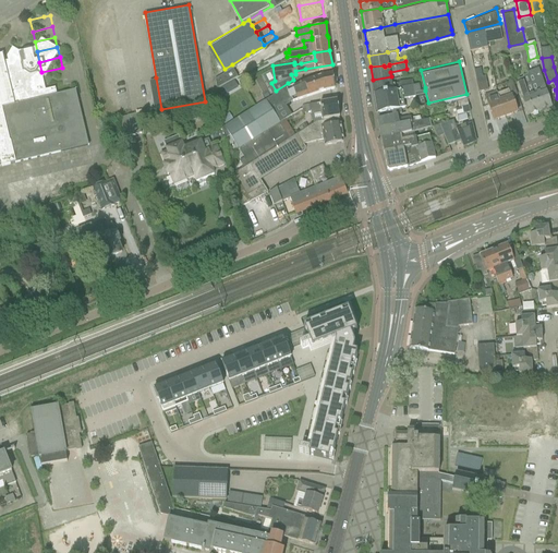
[(216,85),(237,74),(232,64),(225,69),(215,75),(216,85)]
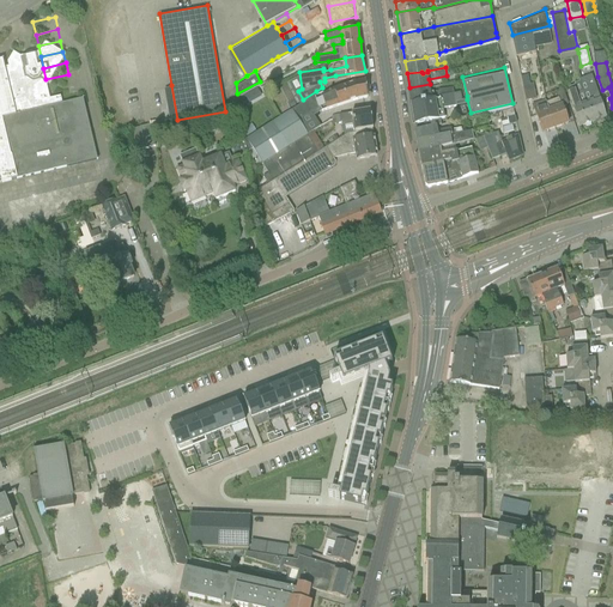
[(592,71),(578,74),(583,86),(586,96),(594,116),(606,113),(595,79),(592,71)]
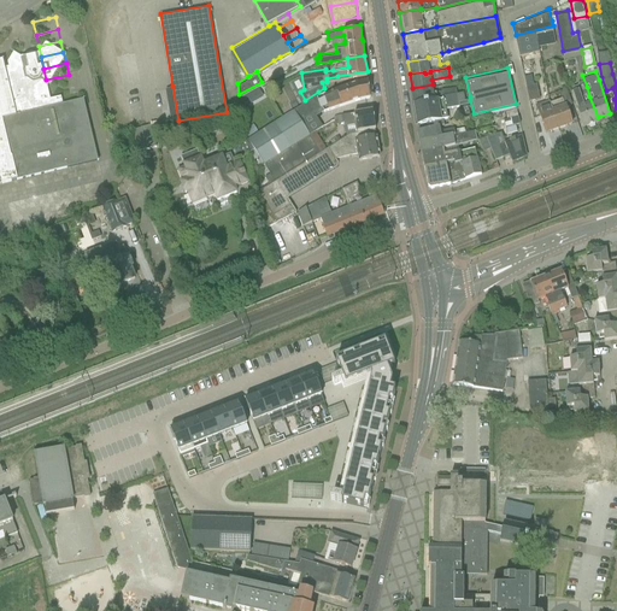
[(71,86),(69,75),(46,80),(50,90),(71,86)]
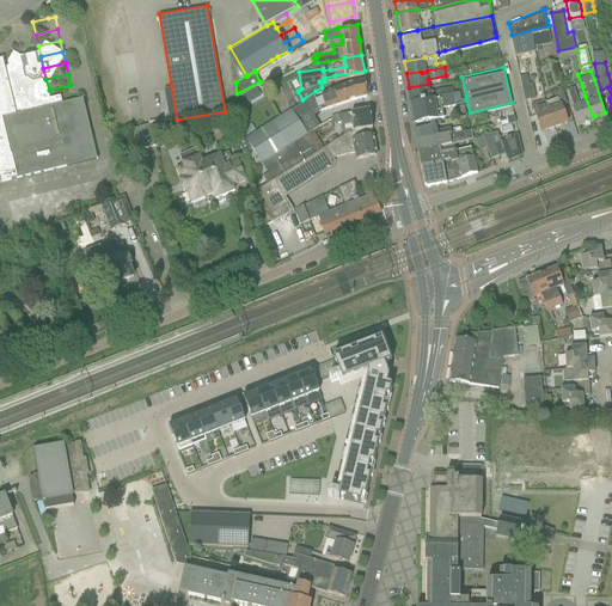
[(357,95),(367,92),(365,77),(353,79),(349,80),(334,85),(323,91),(323,87),(322,87),(316,91),(320,102),(322,106),(352,96),(357,95)]
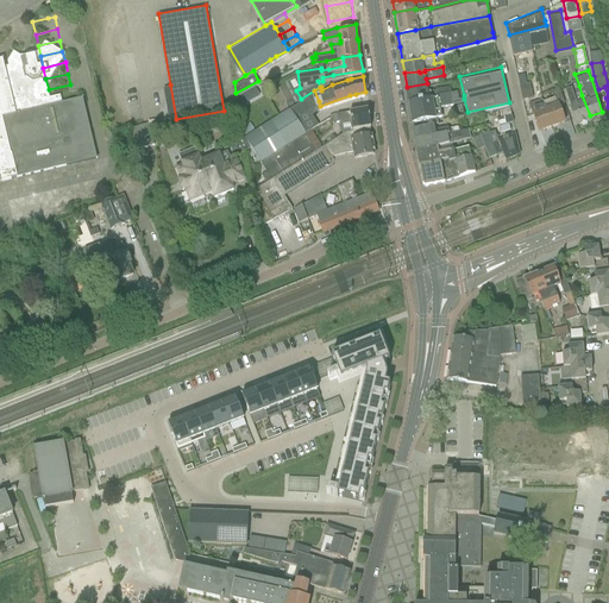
[(529,94),(527,80),(519,81),(522,95),(529,94)]
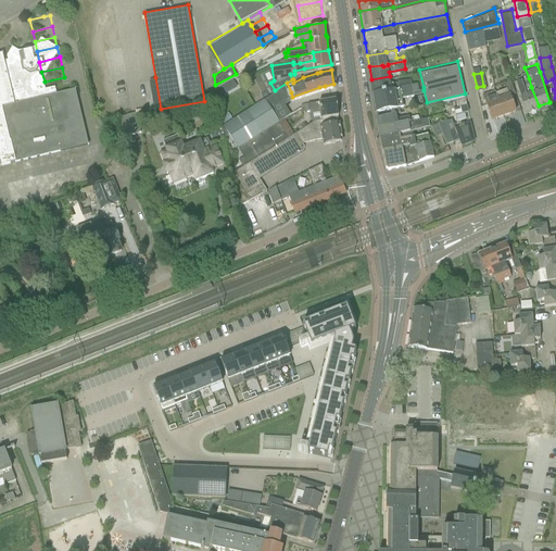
[(418,88),(417,80),(413,82),(411,76),(397,78),(399,79),(391,80),(390,76),(371,79),(376,109),(403,103),(402,95),(424,90),(424,87),(418,88)]
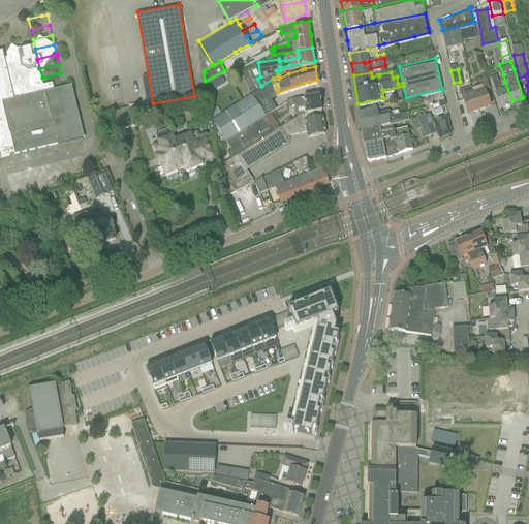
[(42,78),(44,89),(64,84),(61,73),(42,78)]
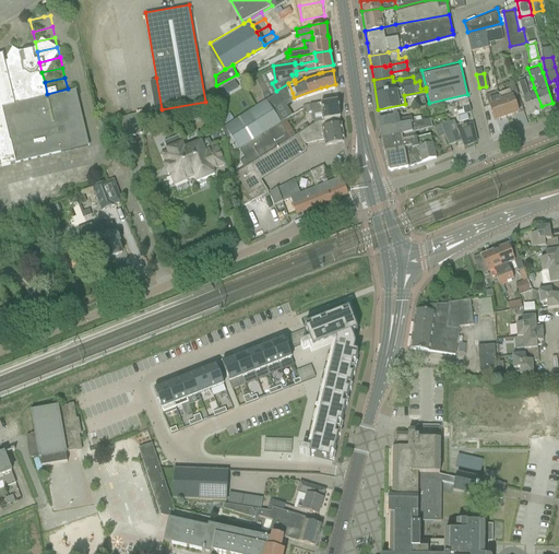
[(542,106),(534,87),(531,79),(526,81),(525,78),(518,80),(528,112),(542,106)]
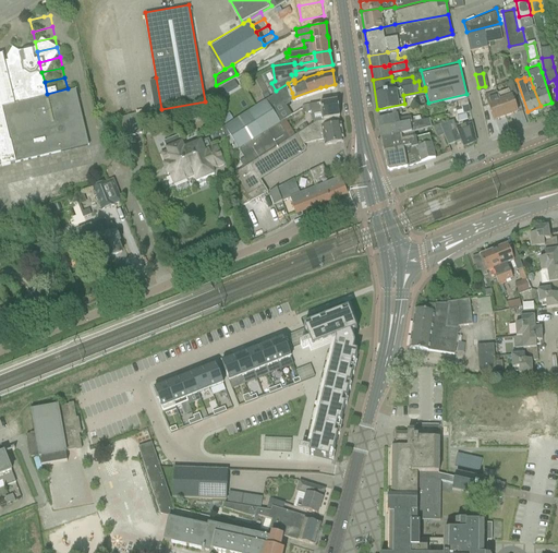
[(276,91),(220,124),(227,134),(230,132),(238,144),(237,145),(238,146),(239,146),(244,154),(249,160),(290,134),(273,106),(292,93),(288,83),(276,91)]
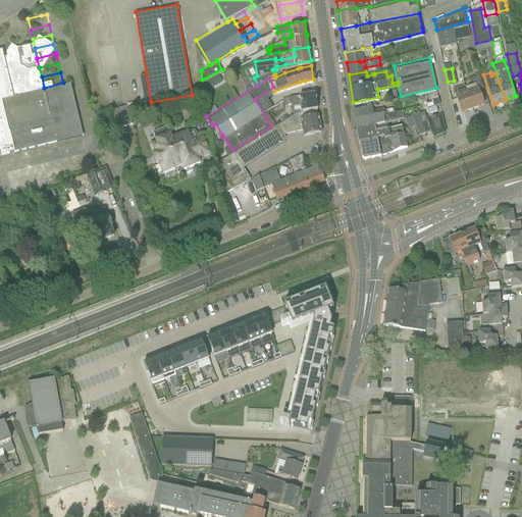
[(484,101),(479,87),(478,86),(476,80),(475,81),(465,84),(464,82),(473,105),(484,101)]
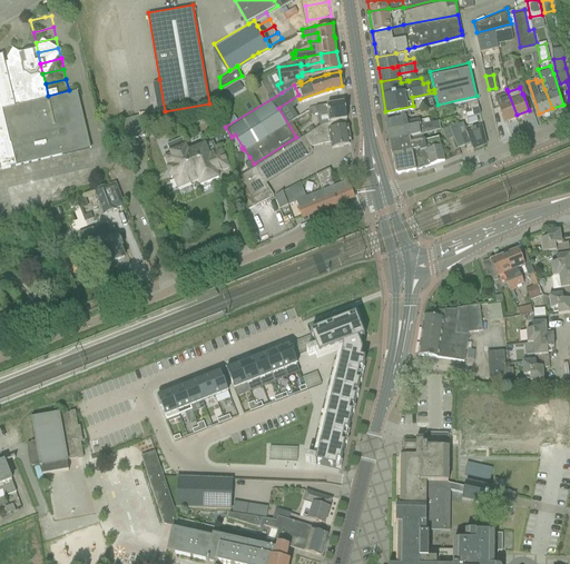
[(517,115),(507,89),(508,92),(502,94),(501,91),(494,94),(498,104),(503,119),(517,115)]
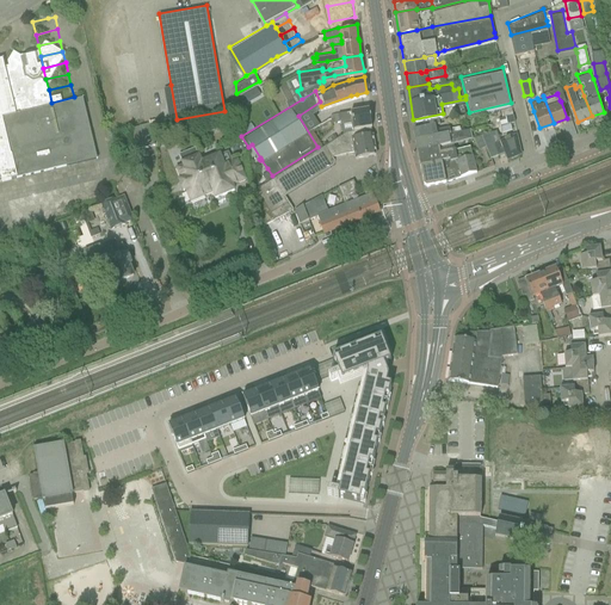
[(78,115),(74,102),(53,107),(55,119),(78,115)]
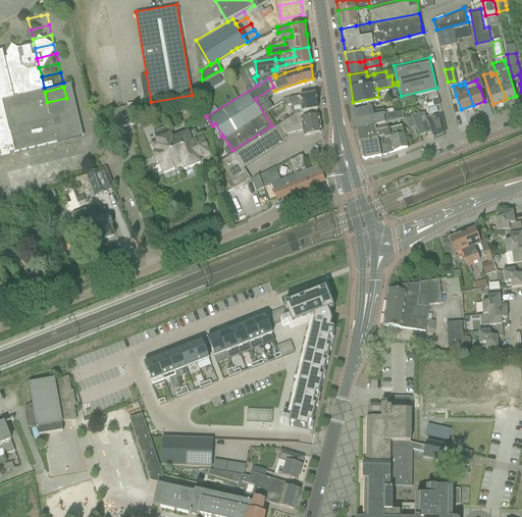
[(317,106),(315,90),(282,95),(283,102),(301,99),(302,108),(317,106)]
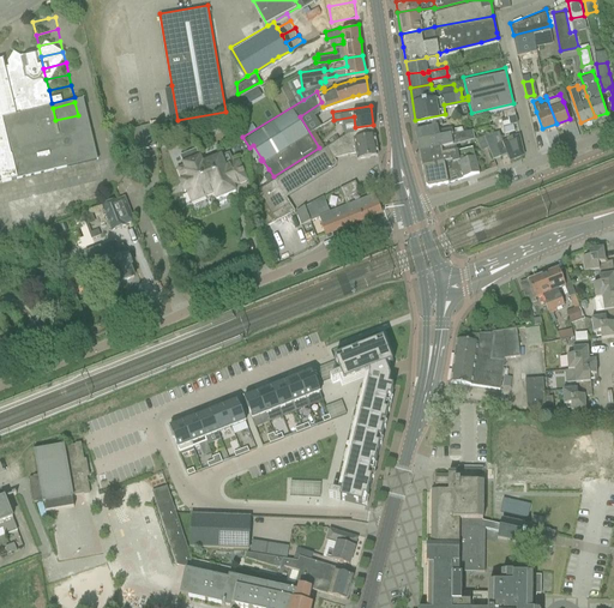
[(517,119),(516,113),(501,115),(503,122),(517,119)]
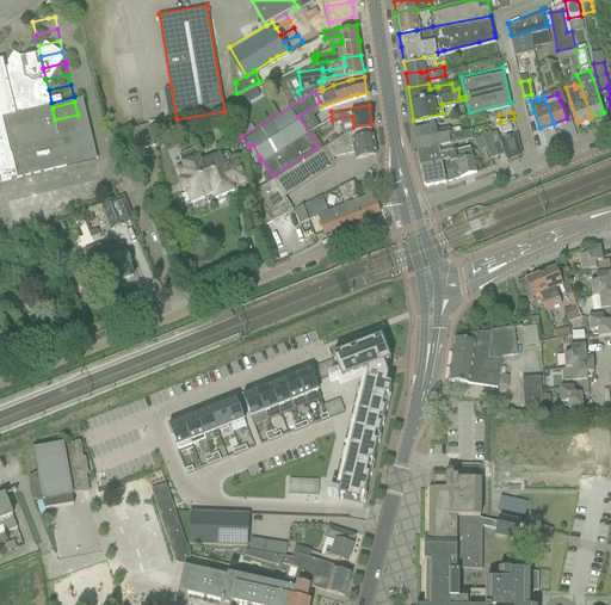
[(80,125),(78,115),(55,119),(59,130),(80,125)]
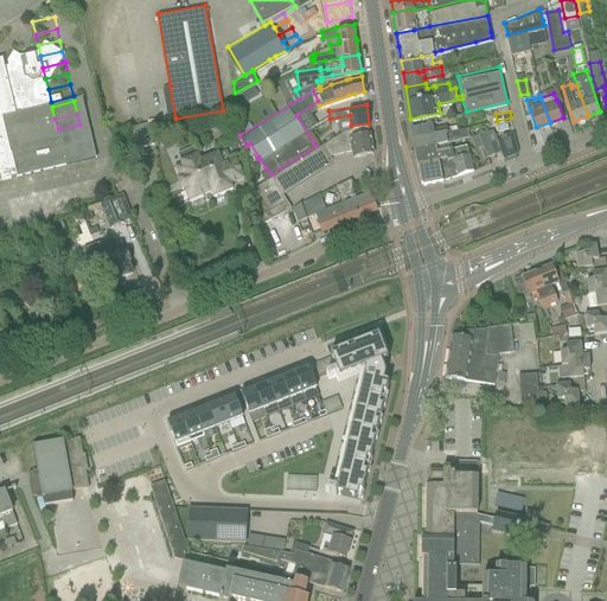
[(448,128),(447,122),(433,126),(432,120),(410,126),(413,136),(448,128)]
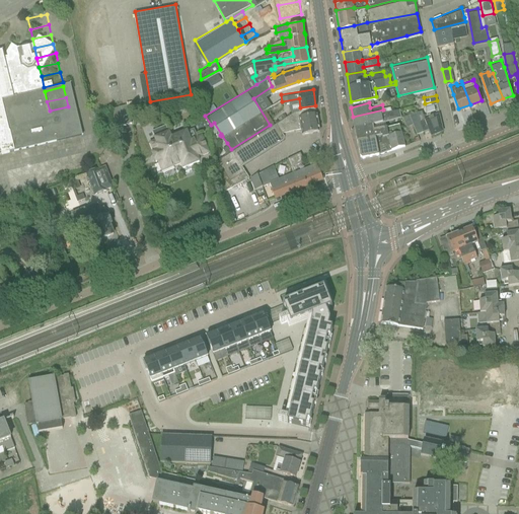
[(319,128),(316,112),(315,105),(300,107),(297,108),(294,108),(294,109),(286,115),(288,129),(300,127),(301,131),(306,131),(319,128)]
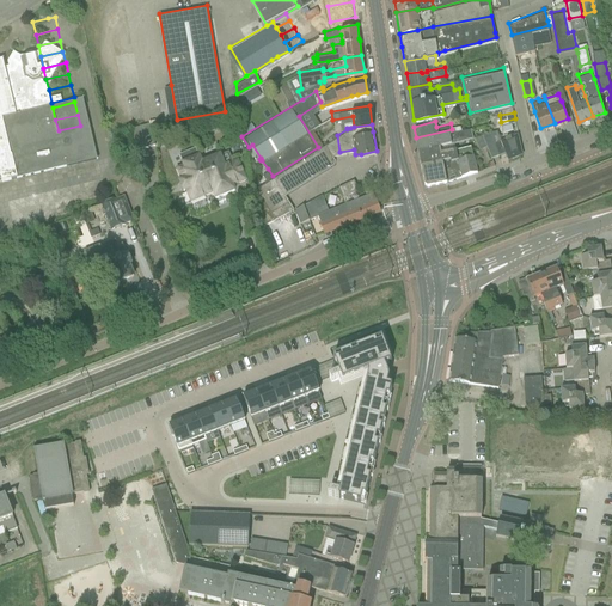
[(83,136),(80,126),(59,130),(61,142),(83,136)]
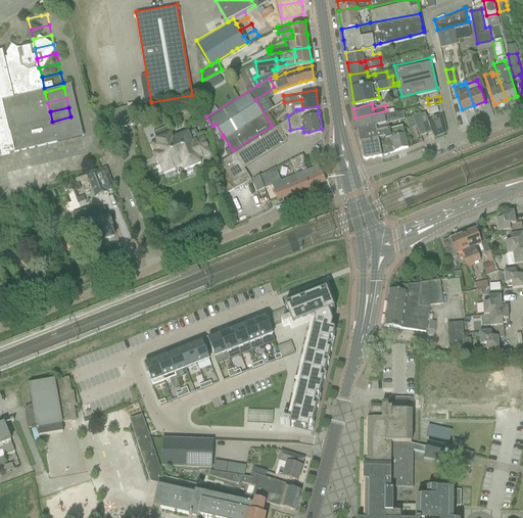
[(386,110),(355,118),(358,127),(376,123),(388,120),(403,115),(401,107),(395,108),(386,110)]
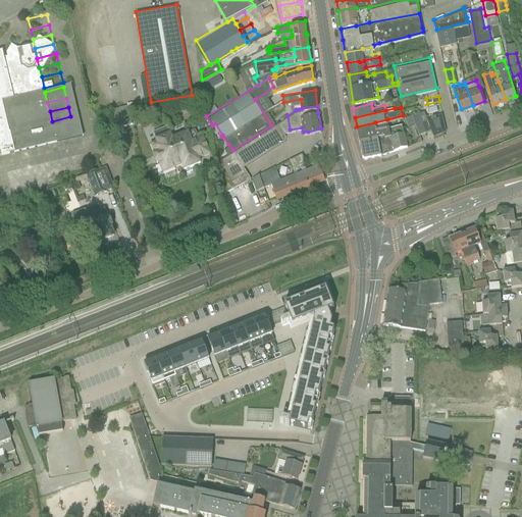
[(424,109),(418,111),(425,130),(431,127),(427,117),(424,109)]
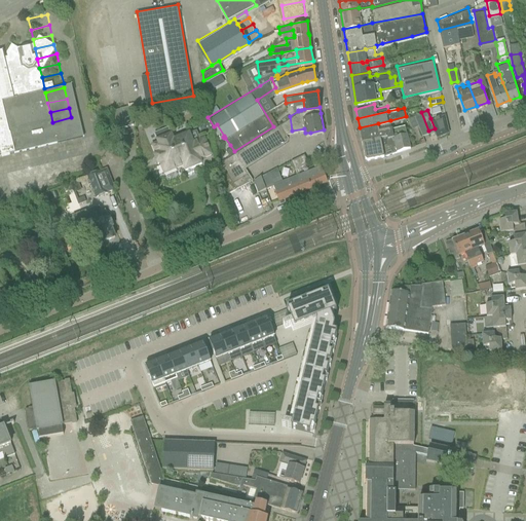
[(428,131),(421,112),(415,113),(418,123),(422,133),(428,131)]
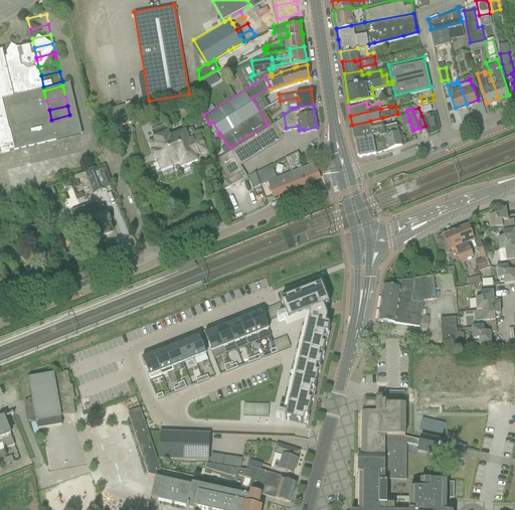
[(439,127),(435,110),(421,116),(425,126),(427,131),(439,127)]
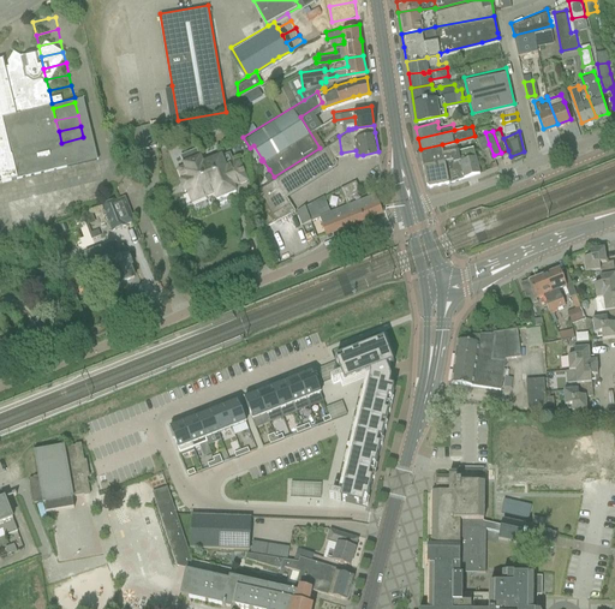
[(268,180),(254,190),(260,226),(296,207),(290,199),(286,192),(332,165),(334,154),(341,153),(339,136),(320,148),(274,177),(268,180)]
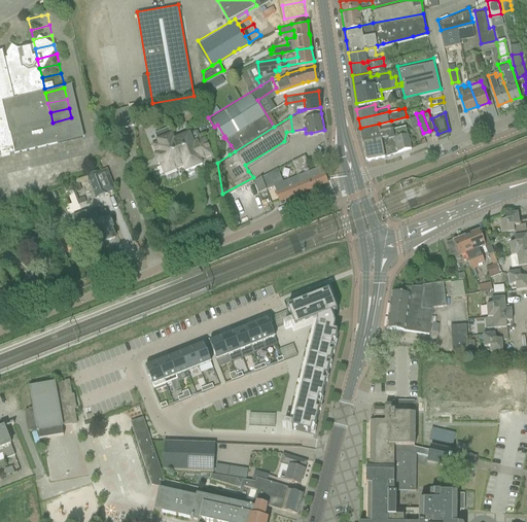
[(74,128),(71,117),(53,123),(55,132),(74,128)]
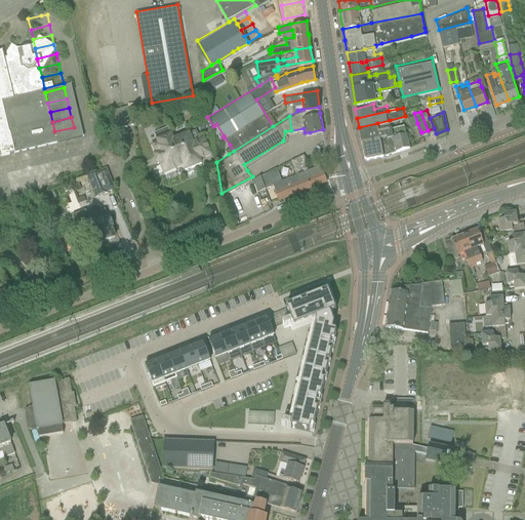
[(404,122),(391,125),(390,120),(377,123),(359,127),(361,138),(388,133),(388,135),(406,132),(404,122)]
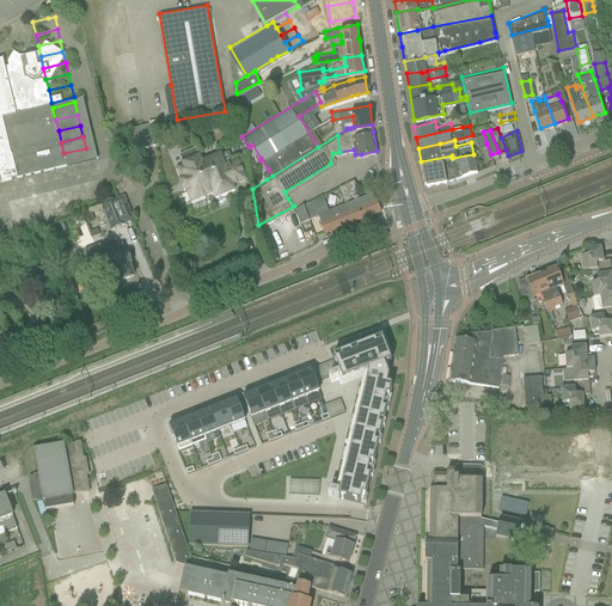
[(6,141),(0,141),(0,163),(10,161),(8,154),(10,154),(6,141)]
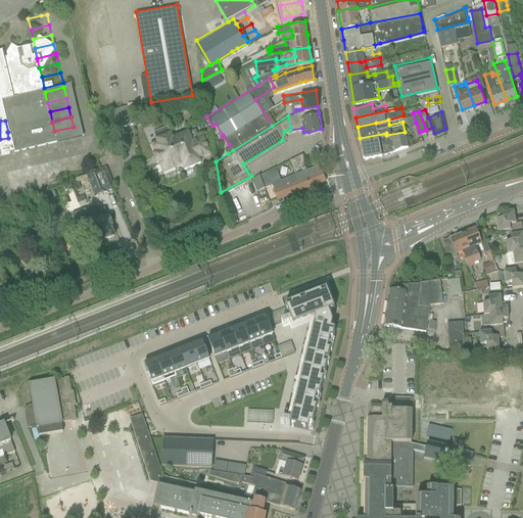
[(76,136),(74,127),(54,131),(56,140),(76,136)]
